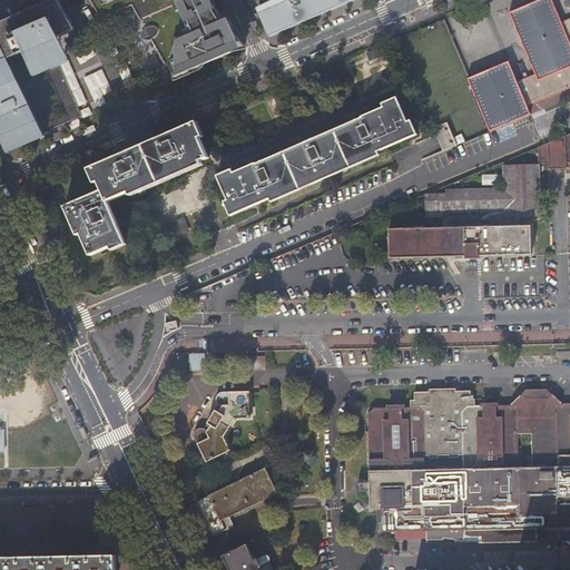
[(0,123),(11,145),(41,133),(45,130),(46,130),(75,118),(42,43),(50,40),(61,66),(65,65),(53,39),(76,30),(58,0),(51,0),(0,22),(0,123)]
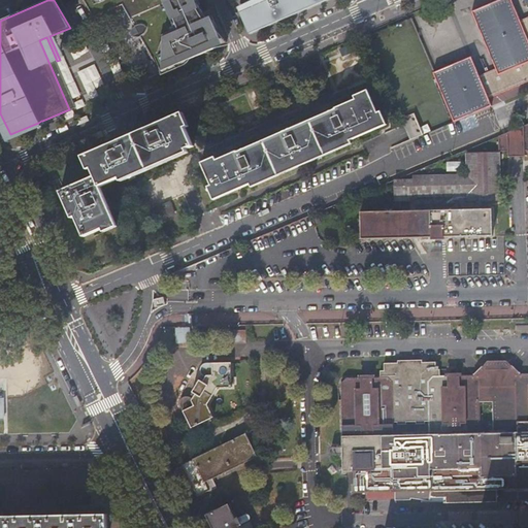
[(84,0),(94,18),(123,6),(134,28),(132,29),(130,30),(130,33),(131,35),(132,38),(134,38),(140,37),(160,73),(209,51),(226,44),(226,43),(225,41),(224,41),(217,34),(209,19),(206,20),(204,14),(198,8),(194,0),(84,0)]
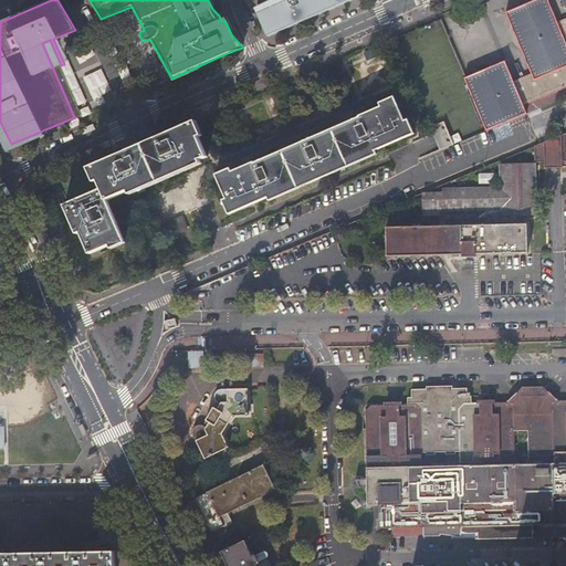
[(276,0),(257,9),(268,35),(349,0),(276,0)]
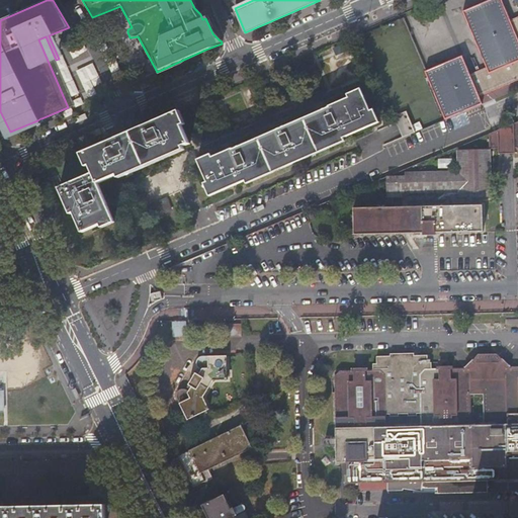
[(517,14),(508,19),(499,0),(486,0),(460,11),(484,67),(468,74),(460,56),(424,71),(443,118),(481,103),(478,95),(517,77),(517,14)]
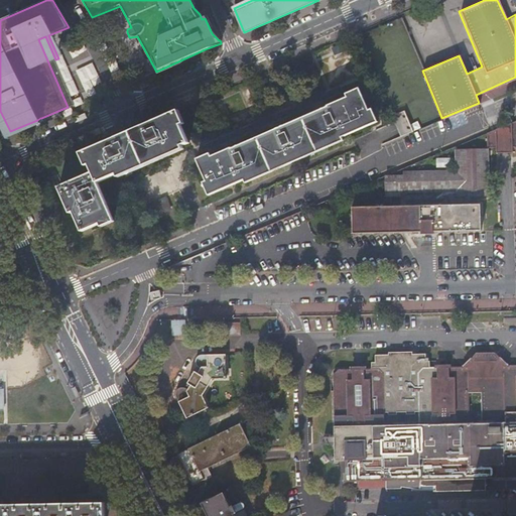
[(212,33),(219,40),(208,17),(206,17),(204,12),(200,14),(202,19),(205,18),(212,33)]
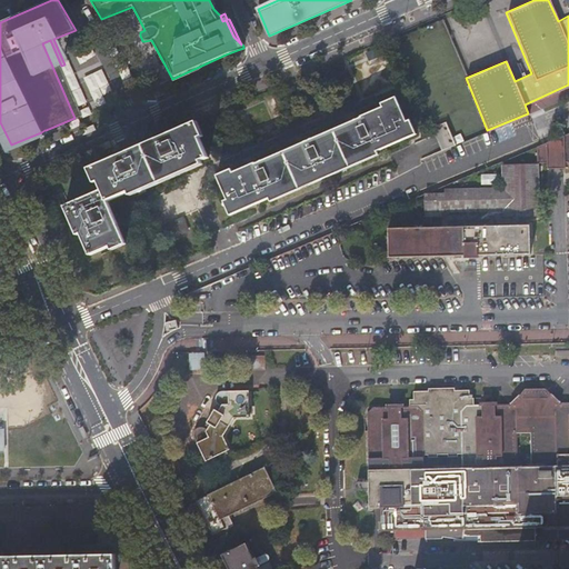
[(82,113),(61,66),(50,40),(42,43),(75,118),(82,113)]
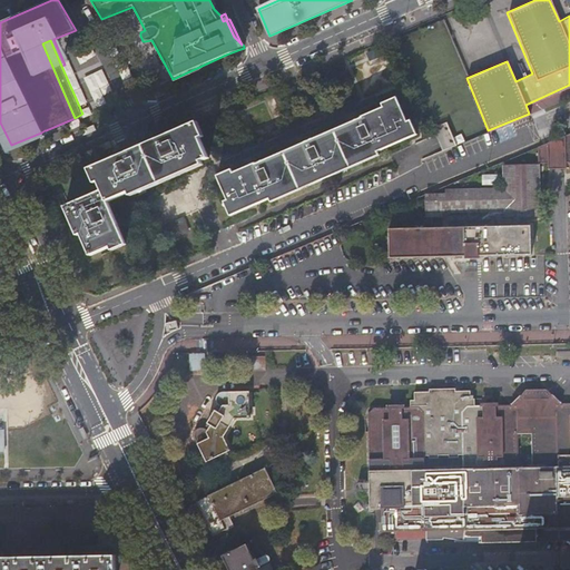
[(379,102),(381,107),(395,100),(394,97),(379,102)]
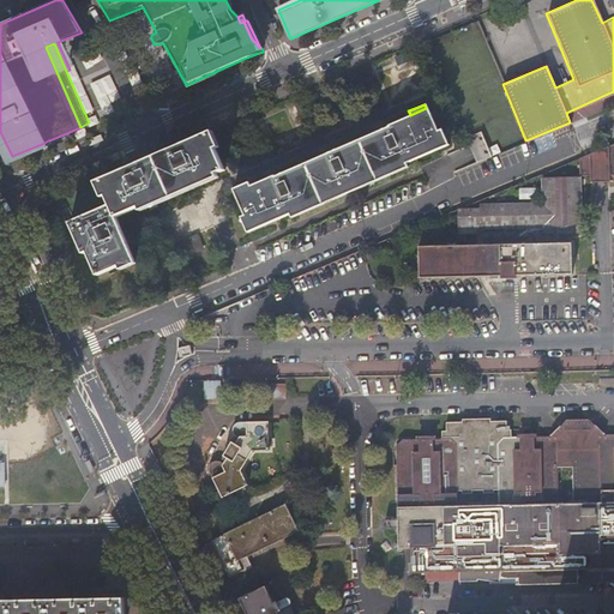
[(248,186),(232,193),(241,216),(248,232),(288,215),(403,163),(444,145),(437,131),(426,108),(410,115),(248,186)]
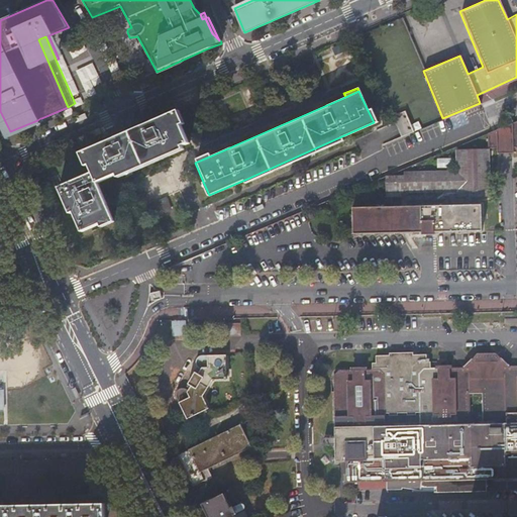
[(372,109),(368,110),(374,122),(377,121),(372,109)]
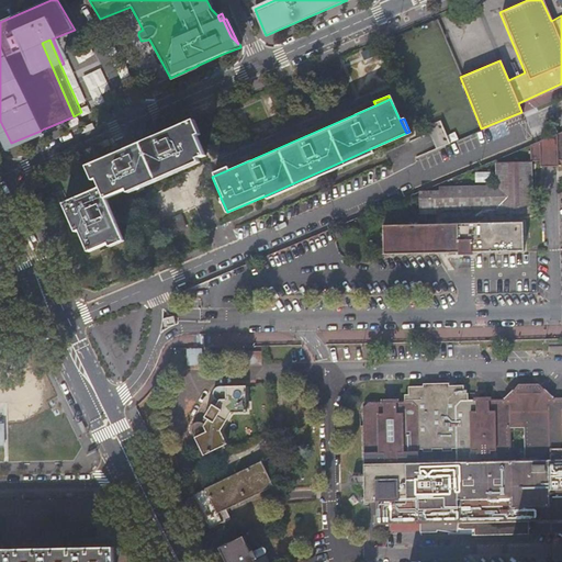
[(428,131),(445,125),(442,120),(426,126),(428,131)]
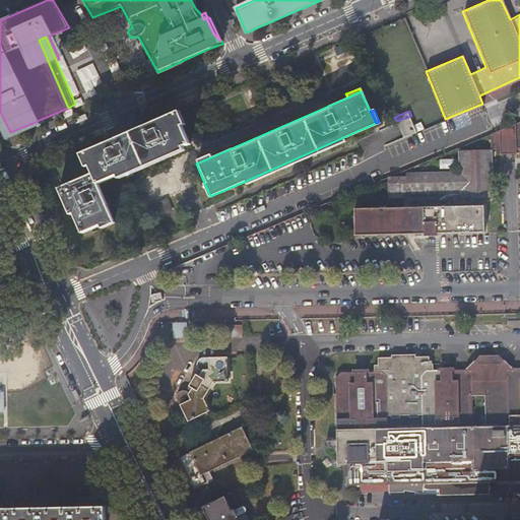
[(0,119),(7,134),(10,132),(0,112),(0,119)]
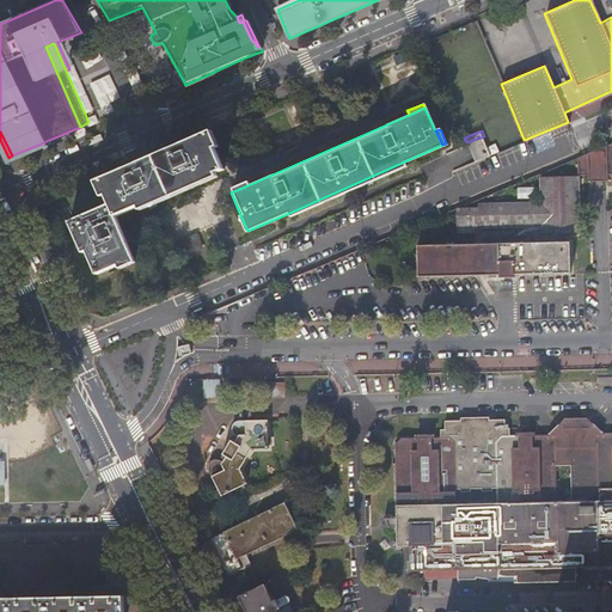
[(214,147),(207,133),(98,181),(105,196),(108,202),(72,219),(86,250),(96,274),(117,264),(133,257),(115,216),(138,207),(146,203),(148,208),(157,204),(154,199),(184,187),(187,190),(195,187),(194,183),(215,173),(224,170),(214,147)]
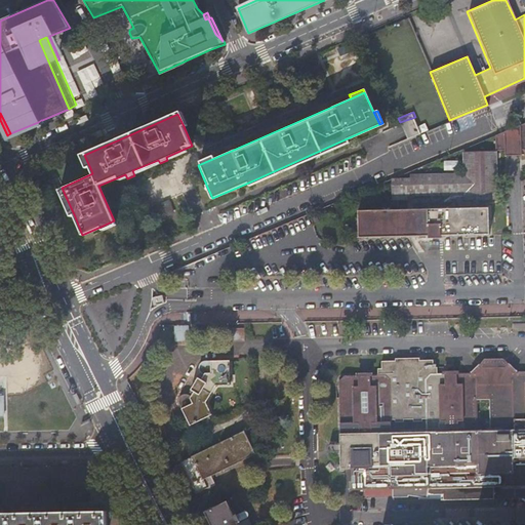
[(407,138),(421,132),(415,117),(400,122),(407,138)]
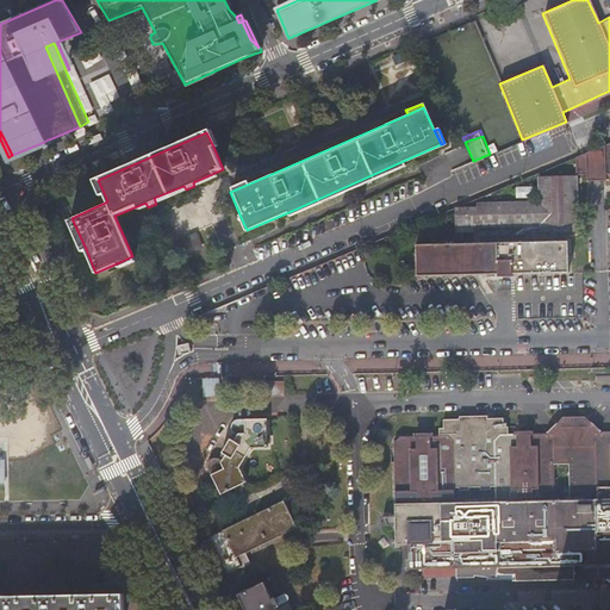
[(609,174),(609,143),(574,159),(576,174),(585,174),(585,181),(604,181),(604,174),(609,174)]
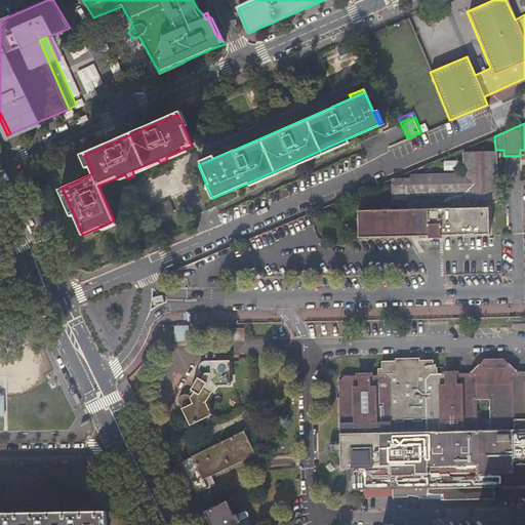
[(345,139),(246,184),(248,187),(347,144),(345,139)]
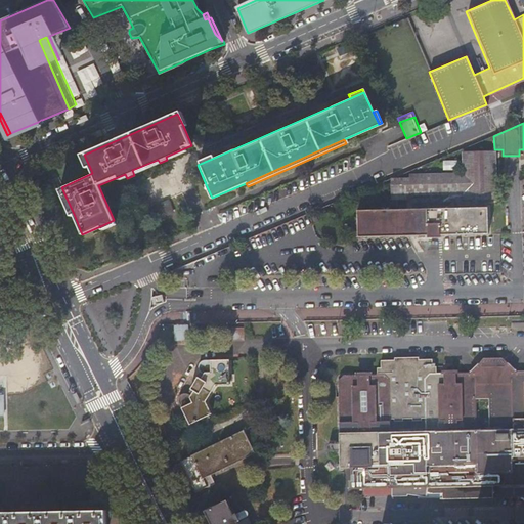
[(185,151),(184,148),(166,157),(167,160),(185,151)]
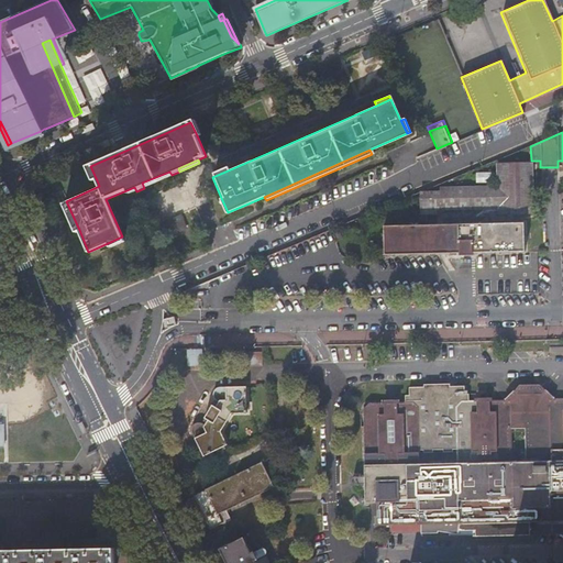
[(439,192),(420,192),(420,212),(440,212),(440,209),(497,208),(497,214),(531,214),(530,163),(496,163),(496,186),(439,187),(439,192)]
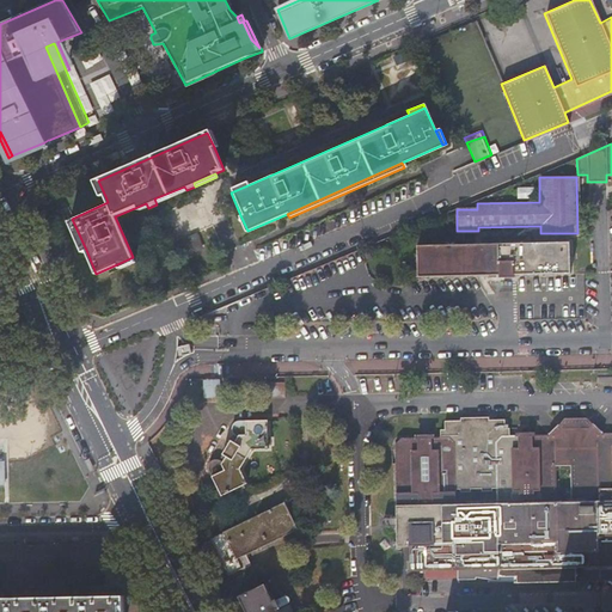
[(105,196),(98,181),(95,182),(102,197),(105,196)]
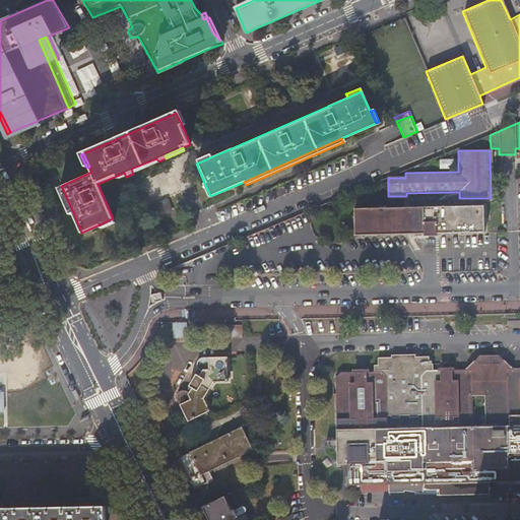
[(195,159),(196,164),(210,157),(208,154),(195,159)]
